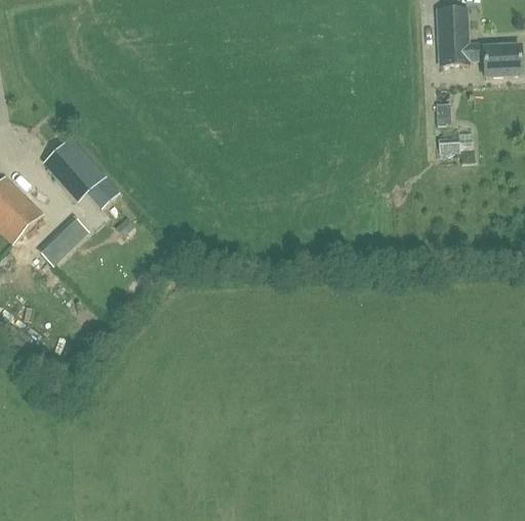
[(469,64),(469,61),(469,44),(467,8),(437,9),(440,65),(469,64)]
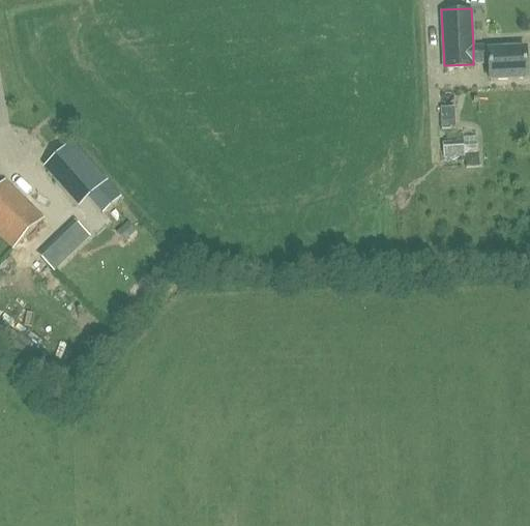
[(473,45),(473,61),(489,60),(490,78),(526,76),(525,47),(497,48),(497,44),(473,45)]
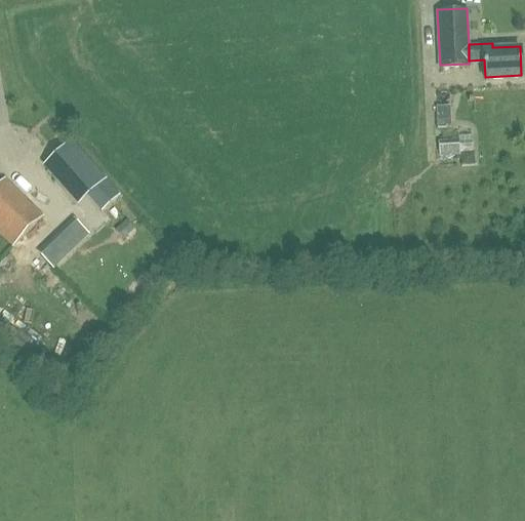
[(443,138),(438,138),(439,155),(459,153),(457,130),(442,132),(443,138)]
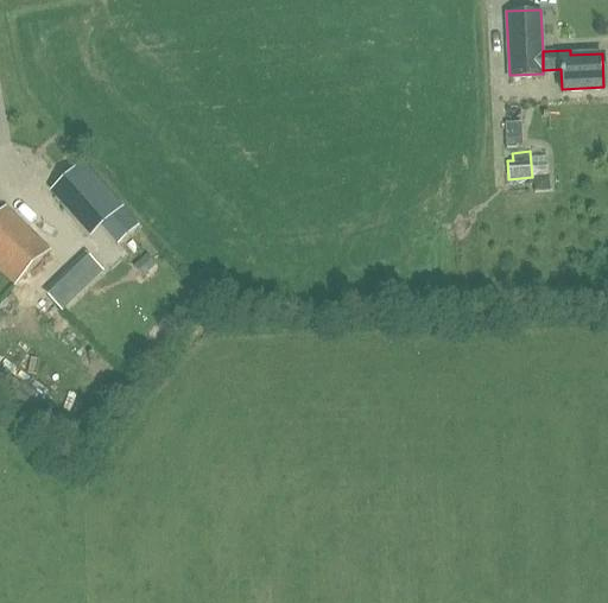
[(121,201),(81,156),(48,185),(89,230),(100,221),(116,239),(135,222),(119,203),(121,201)]
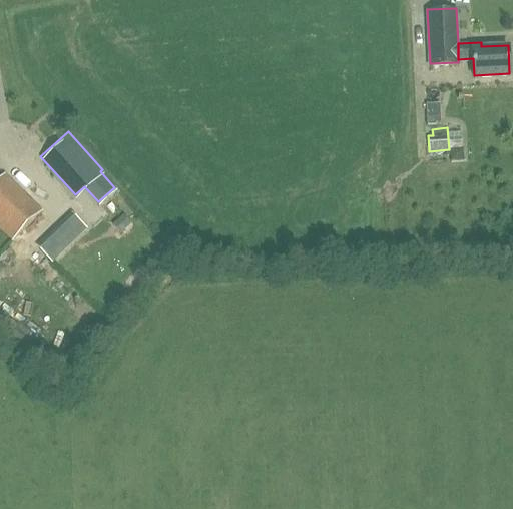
[(0,227),(12,240),(44,208),(5,170),(0,174),(0,227)]
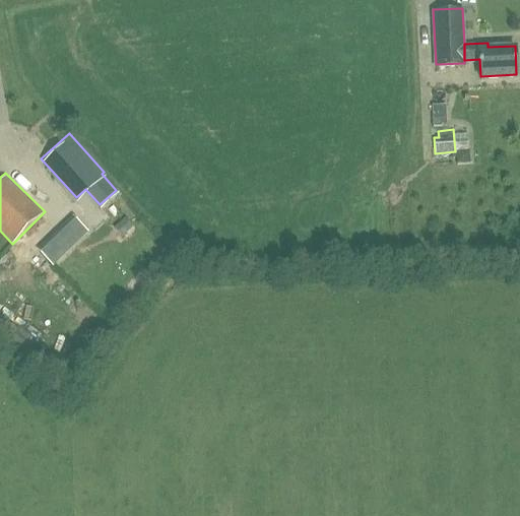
[(53,263),(88,230),(73,212),(37,246),(53,263)]
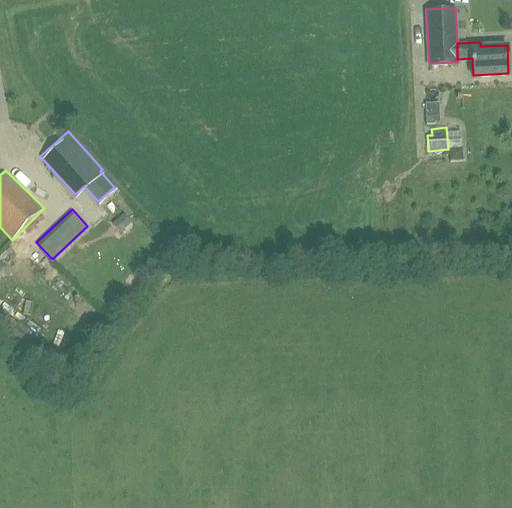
[(0,329),(6,333),(12,324),(0,316),(0,329)]
